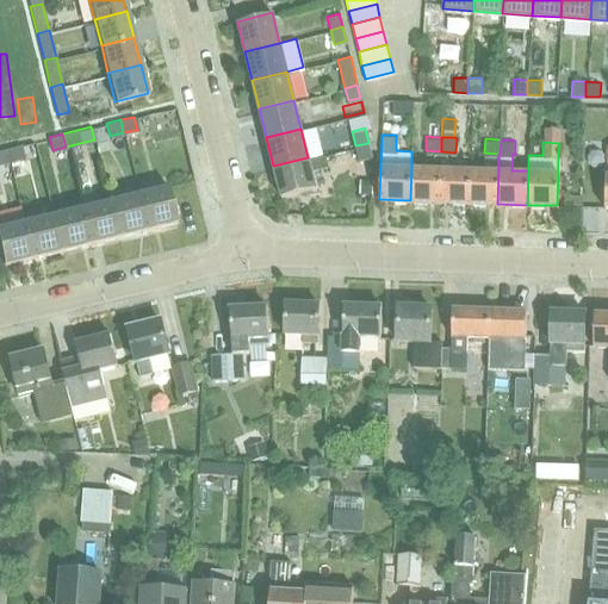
[(368,143),(355,145),(359,160),(372,156),(368,143)]
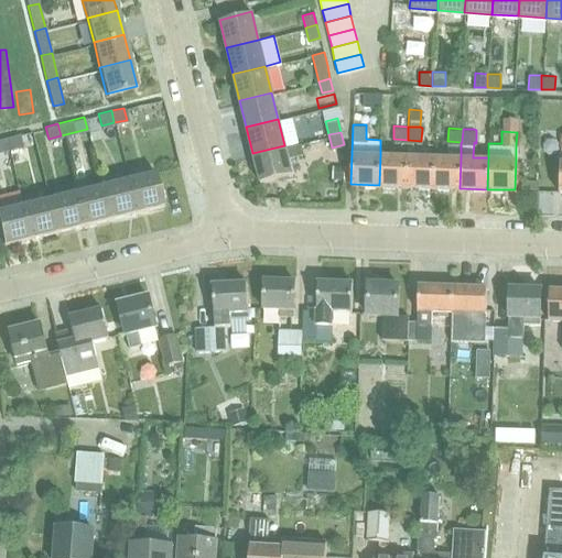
[(6,137),(9,149),(21,145),(19,133),(6,137)]
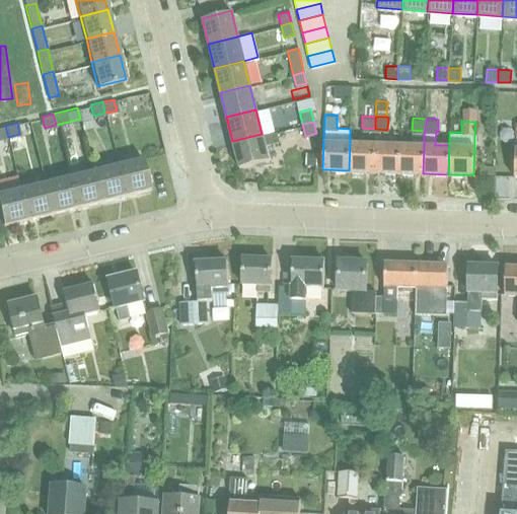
[(0,139),(8,137),(5,126),(0,127),(0,139)]
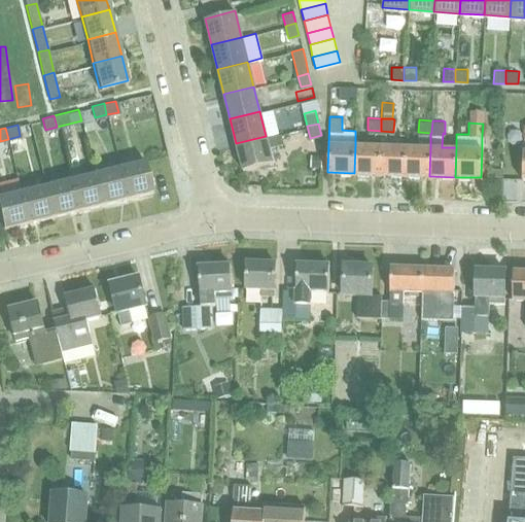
[(278,133),(266,136),(236,143),(242,169),(272,162),(269,145),(280,142),(278,133)]
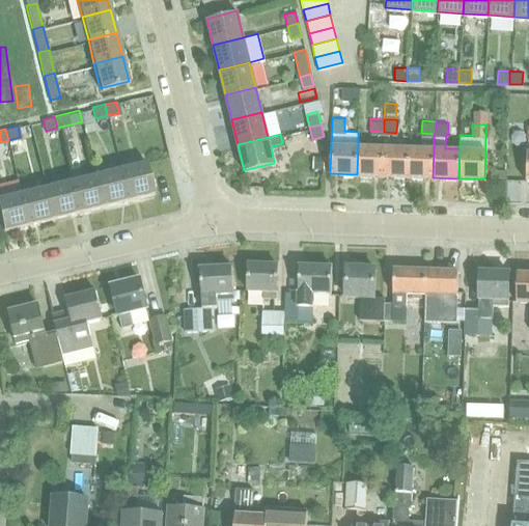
[(358,145),(357,174),(382,175),(383,146),(358,145)]
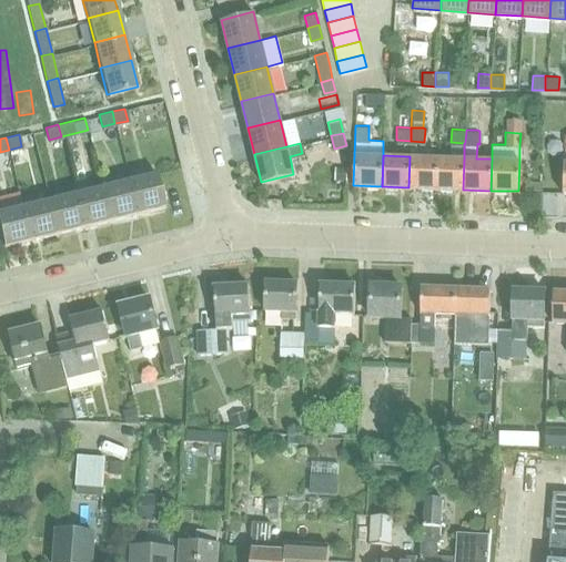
[(437,156),(410,156),(408,187),(436,188),(437,156)]
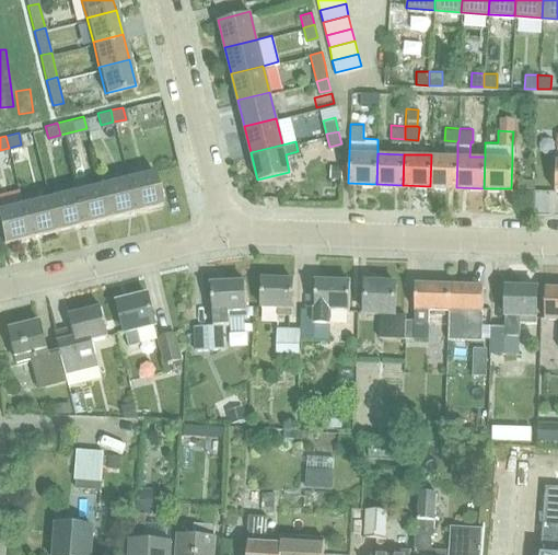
[(431,154),(430,186),(456,187),(457,155),(431,154)]
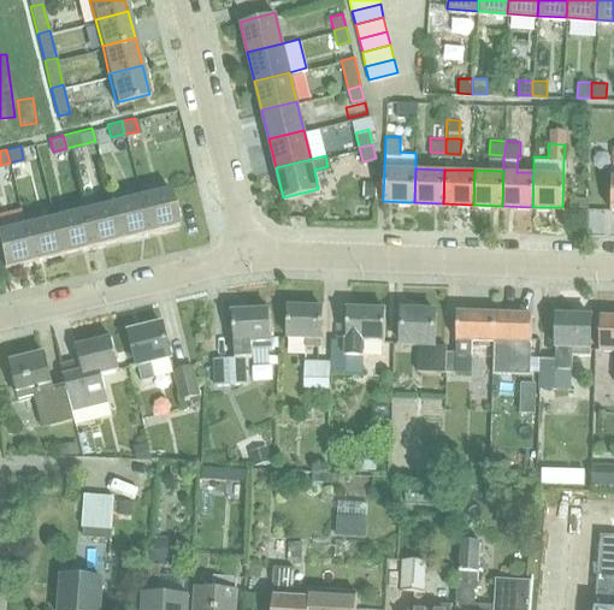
[(376,183),(362,182),(362,194),(375,195),(376,183)]
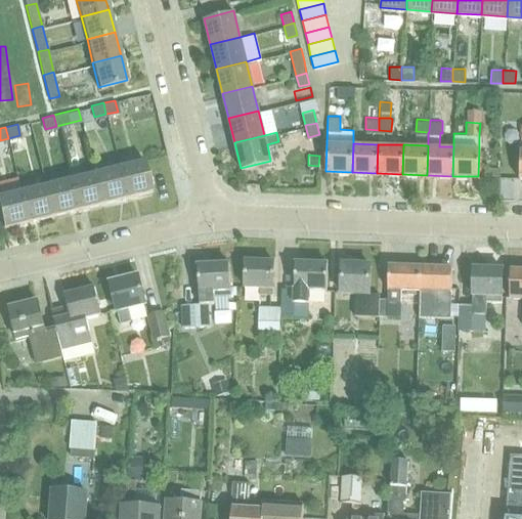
[(118,165),(126,196),(151,188),(143,159),(118,165)]
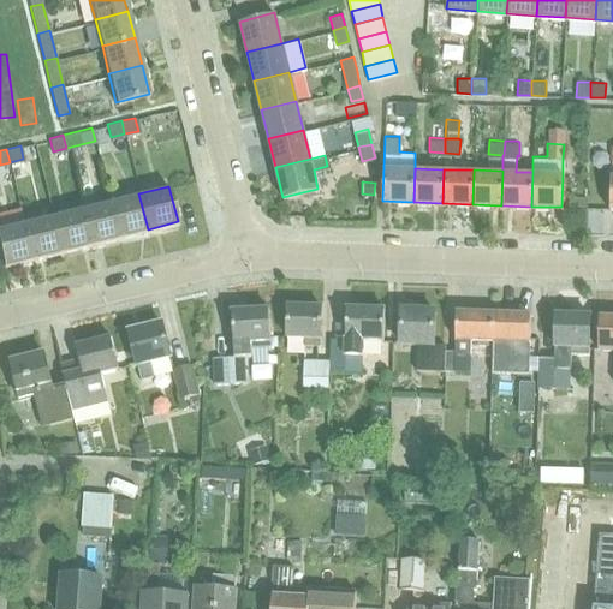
[(138,193),(109,201),(119,237),(148,230),(138,193)]
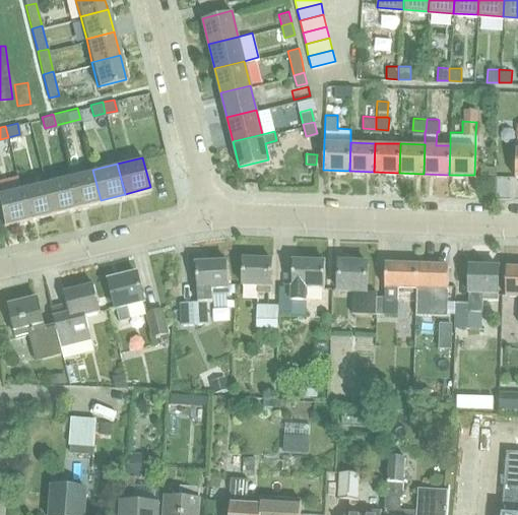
[(480,165),(480,174),(495,174),(495,165),(480,165)]
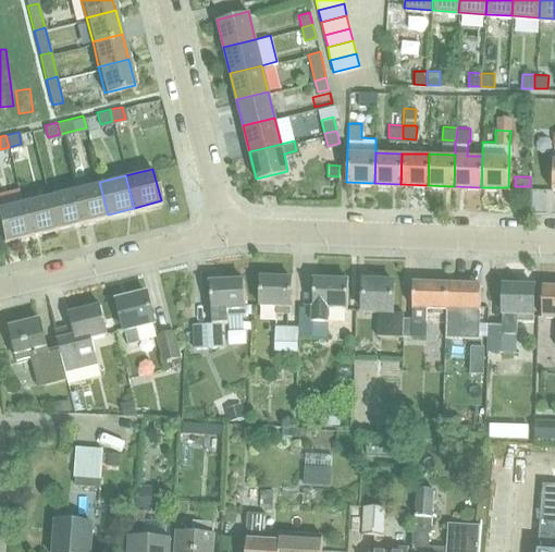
[(108,215),(99,182),(73,188),(82,221),(108,215)]
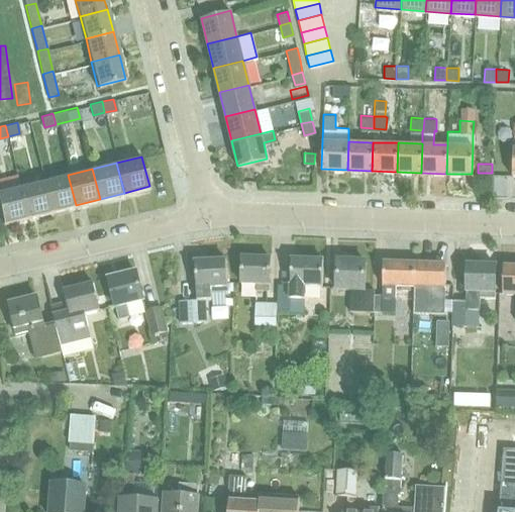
[(68,175),(43,181),(52,211),(76,205),(68,175)]
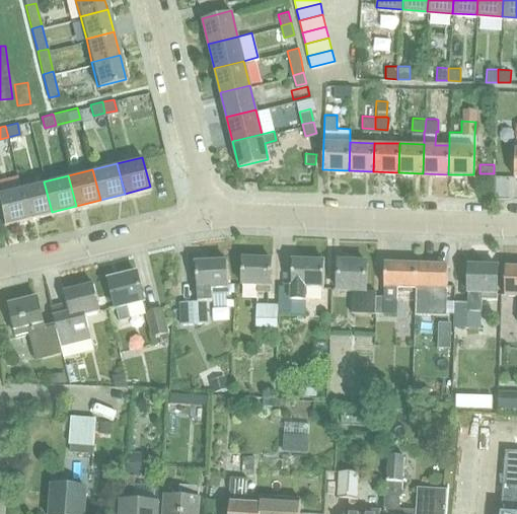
[(52,212),(44,181),(19,188),(27,218),(52,212)]
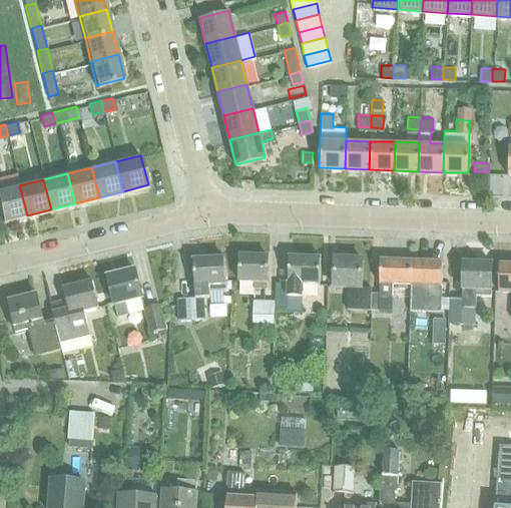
[(27,215),(19,185),(0,190),(0,216),(1,221),(27,215)]
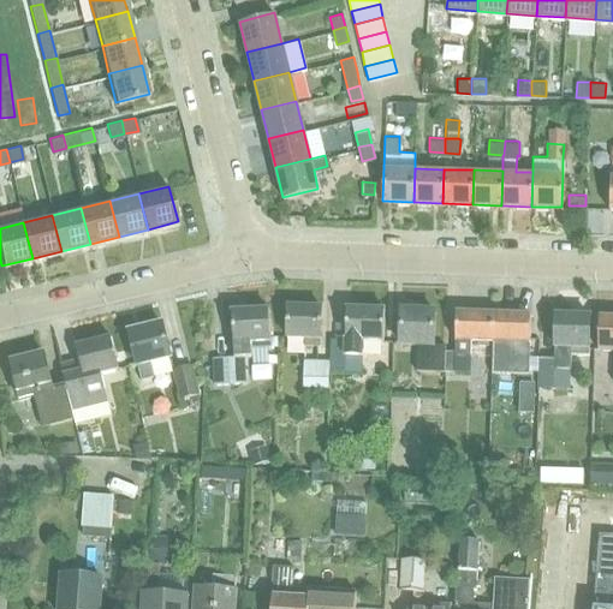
[(320,345),(321,305),(287,304),(286,335),(304,335),(303,344),(320,345)]
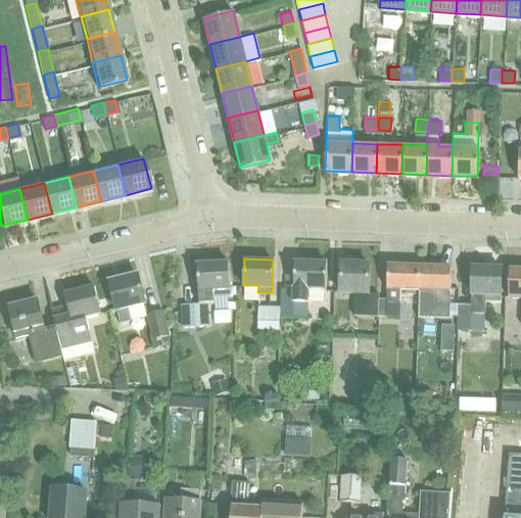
[(326,287),(327,261),(294,260),(293,285),(292,285),(292,287),(281,287),(280,314),(306,315),(308,287),(326,287)]
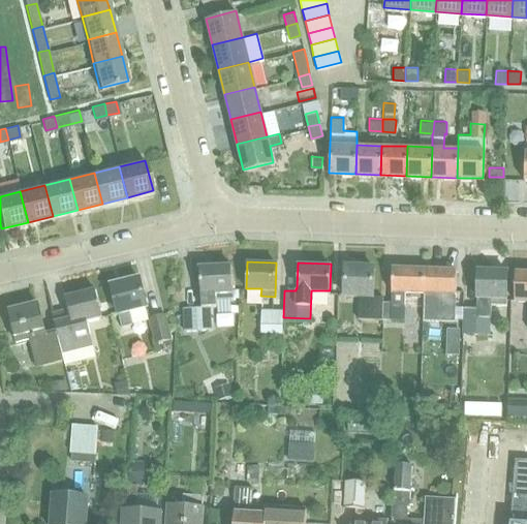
[(202,305),(183,306),(184,330),(208,329),(208,320),(210,320),(209,305),(216,305),(216,312),(230,311),(230,297),(233,297),(230,265),(199,266),(202,305)]
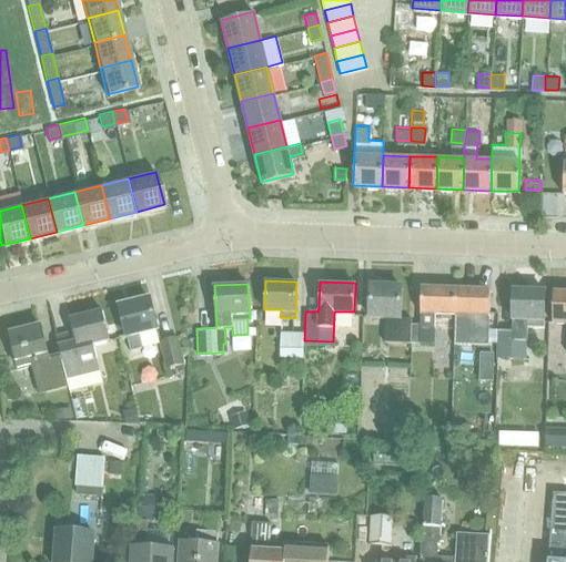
[(371,284),(370,315),(384,316),(384,336),(410,336),(411,325),(411,322),(411,315),(400,314),(401,285),(371,284)]
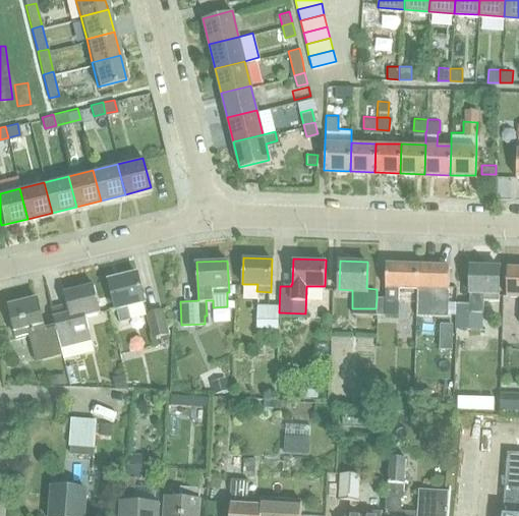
[(377,298),(376,308),(398,309),(398,286),(416,287),(417,264),(386,263),(385,286),(385,295),(377,295),(377,298)]
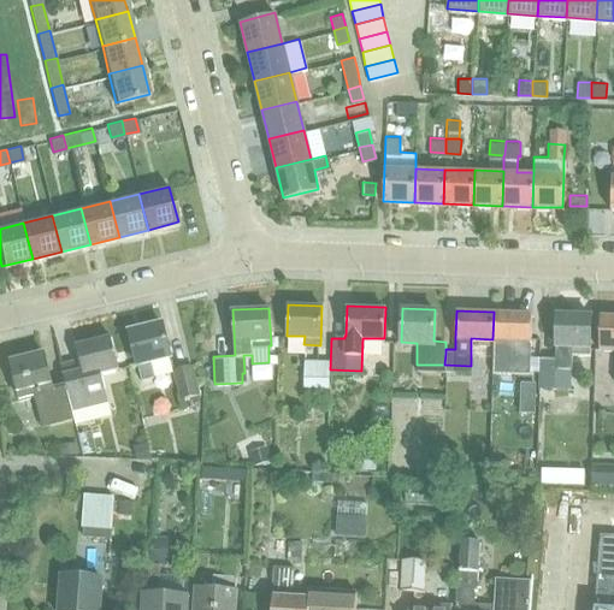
[(493,339),(491,371),(530,372),(530,341),(531,313),(494,312),(493,339)]
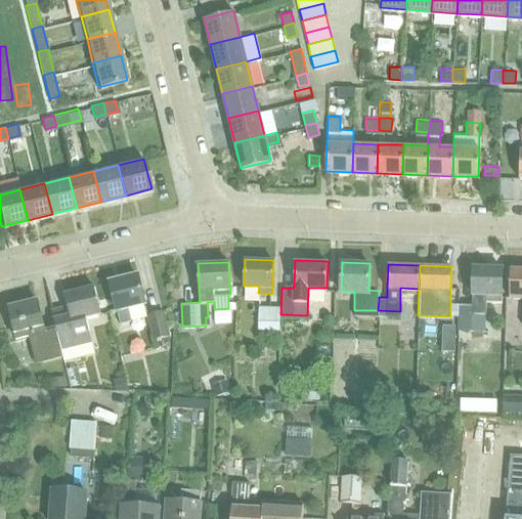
[(459,302),(458,329),(483,330),(484,311),(484,300),(501,300),(502,267),(472,267),(471,303),(459,302)]
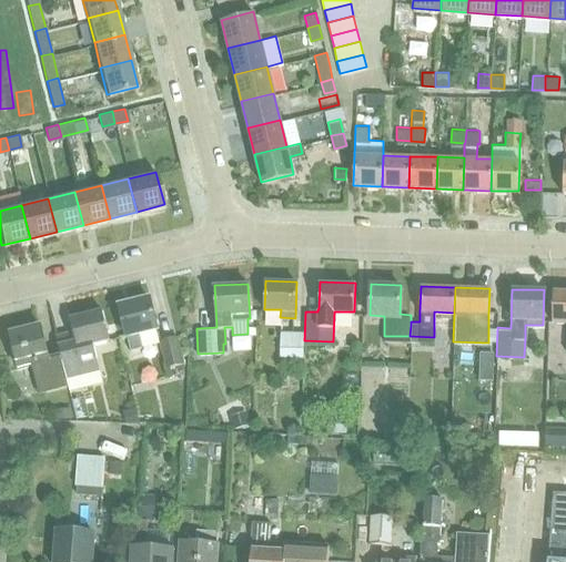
[(565,347),(565,289),(554,289),(552,320),(565,320),(565,339),(565,347)]
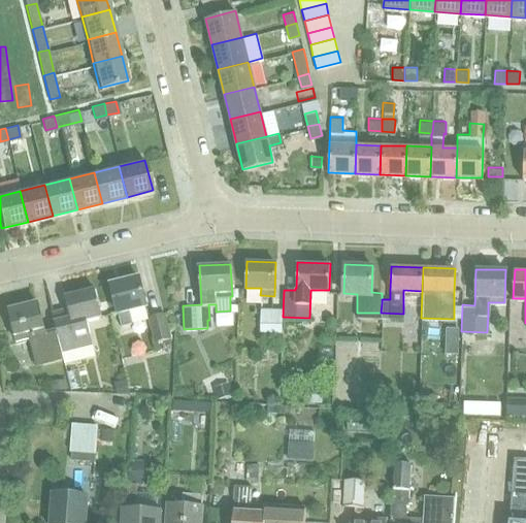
[(138,276),(110,284),(121,325),(131,322),(128,308),(145,303),(138,276)]
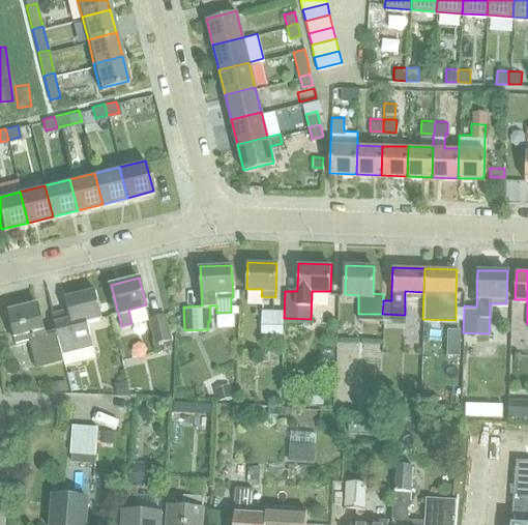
[(56,332),(61,352),(92,344),(86,320),(101,316),(95,289),(65,296),(68,308),(52,312),(56,332)]
